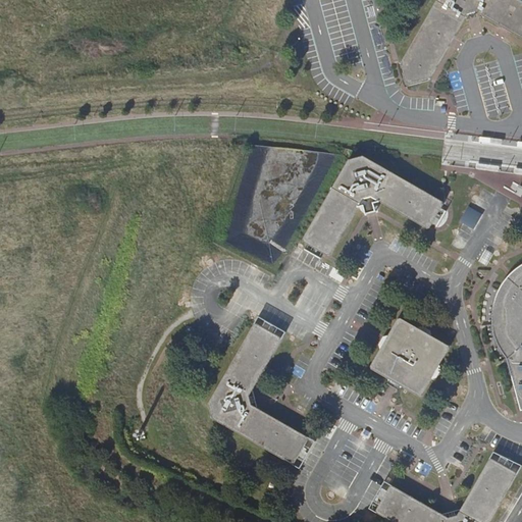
[(437,0),(401,64),(407,85),(409,87),(429,81),(468,14),(472,13),(476,12),(521,38),(521,0),(437,0)]
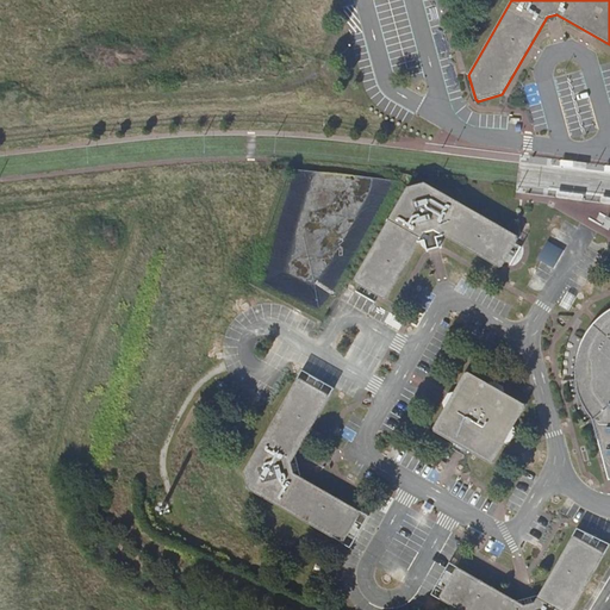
[(587,165),(561,161),(560,168),(586,170),(587,165)]
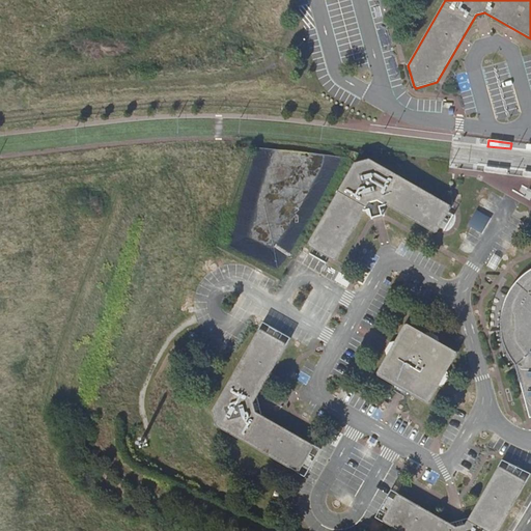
[(308,244),(309,246),(333,260),(336,259),(362,215),(369,202),(374,201),(378,200),(386,204),(388,205),(435,232),(438,232),(451,207),(450,205),(370,159),(355,163),(308,244)]
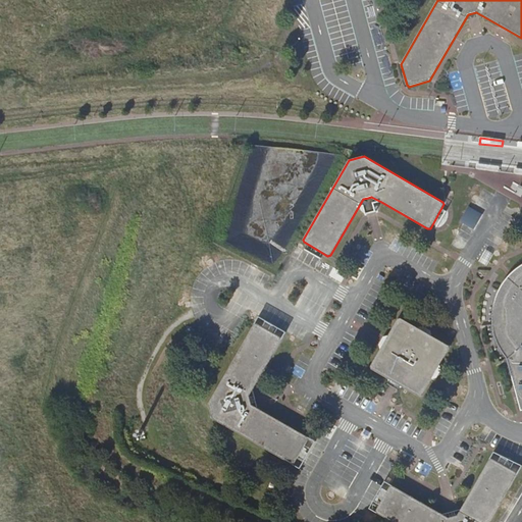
[(499,345),(501,349),(503,353),(506,357),(507,359),(521,411),(521,410),(521,264),(520,266),(517,268),(514,271),(510,274),(508,277),(505,281),(503,284),(500,289),(498,293),(497,297),(494,301),(493,305),(493,308),(492,312),(492,317),(492,322),(493,326),(494,331),(496,335),(497,341),(499,345)]
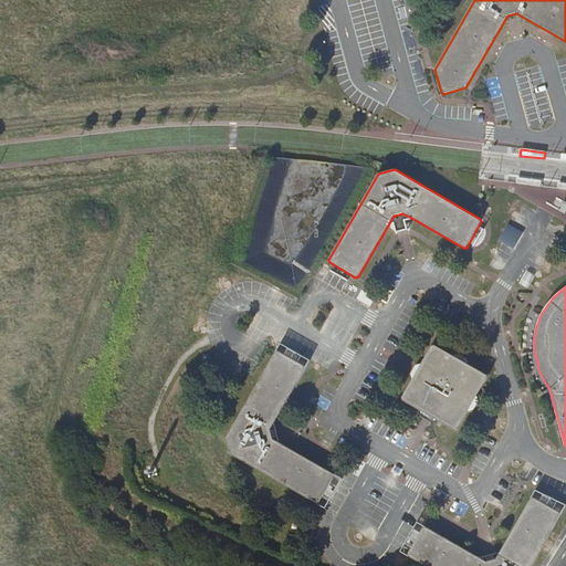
[(435,345),(432,346),(421,365),(418,369),(412,379),(402,397),(404,400),(420,410),(429,416),(442,423),(454,430),(458,429),(469,410),(477,397),(488,378),(486,375),(435,345)]
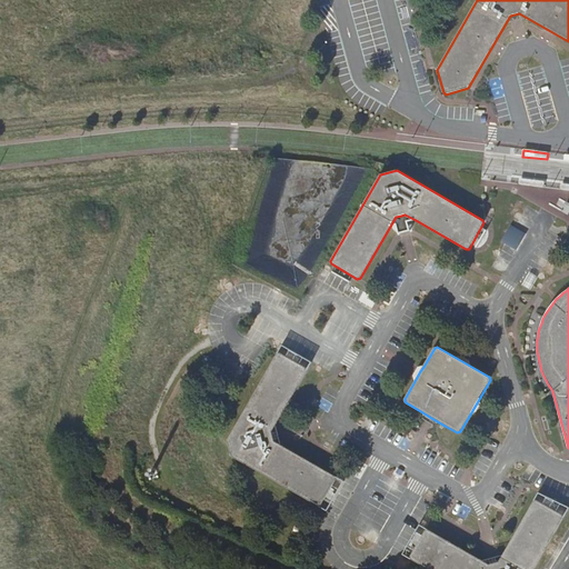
[(306,368),(280,353),(277,353),(265,376),(228,440),(232,457),(318,506),(321,506),(336,479),(336,477),(276,442),(275,441),(273,437),(272,431),(307,371),(306,368)]
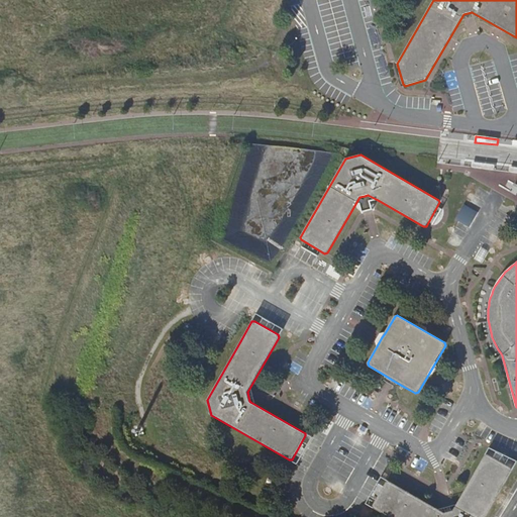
[(373,506),(374,508),(389,516),(485,516),(512,471),(511,468),(488,454),(485,455),(453,511),(448,512),(444,513),(389,482),(387,482),(373,506)]
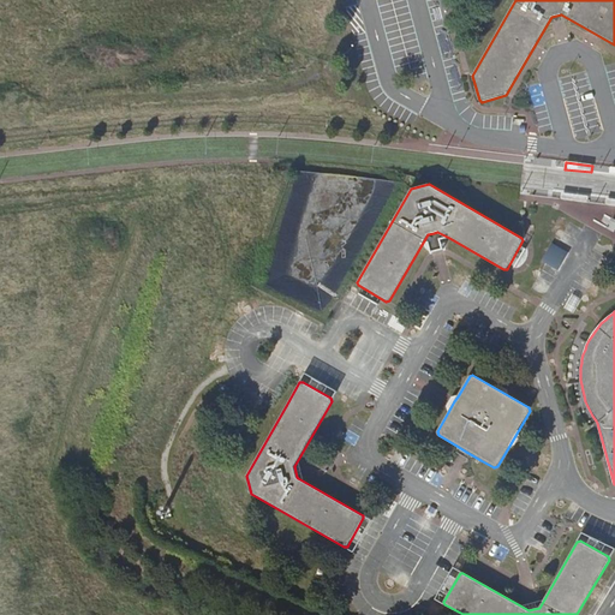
All buildings are outlined.
